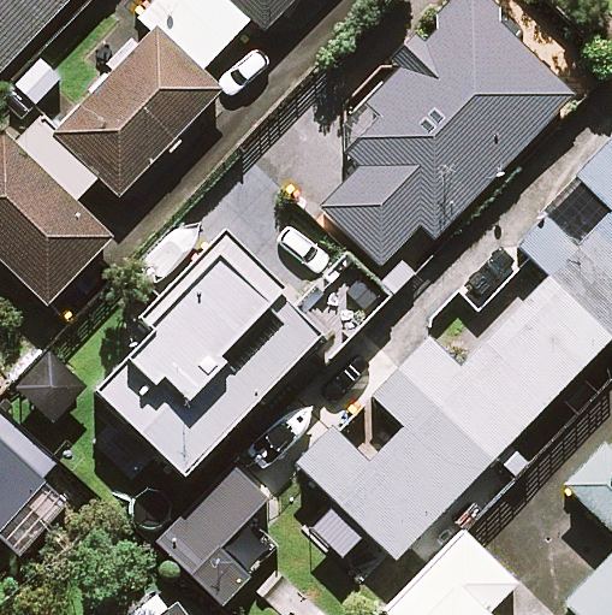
[(296,0),(167,0),(144,24),(155,35),(59,132),(35,108),(0,143),(0,260),(47,307),(112,240),(76,203),(100,178),(120,199),(224,94),(202,74),(254,22),(265,33),(296,0)]
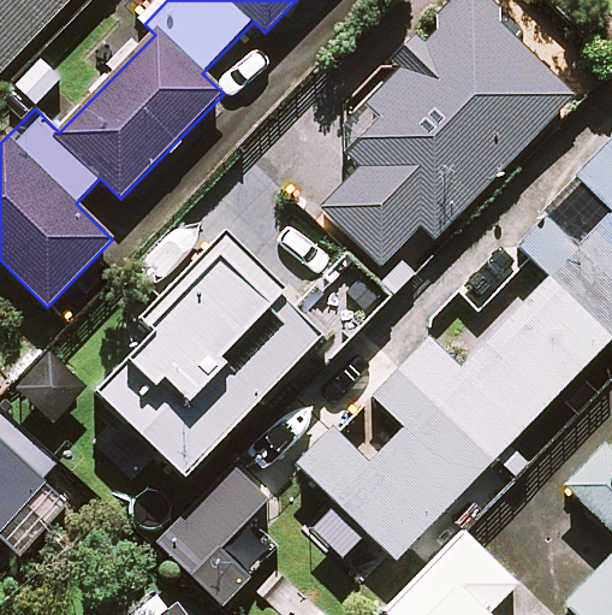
[(0,0),(0,80),(73,0),(0,0)]
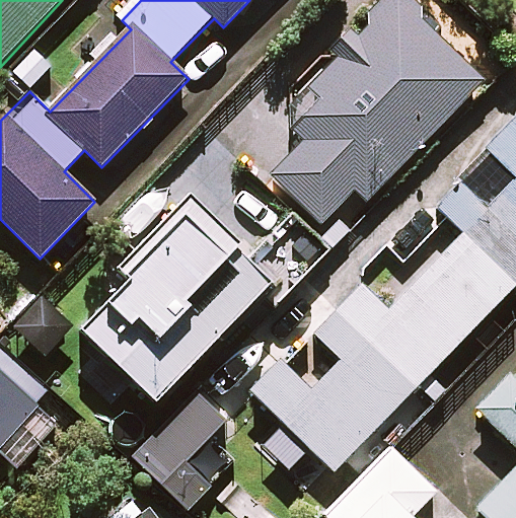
[(485,81),(400,0),(390,0),(278,118),(303,142),(271,176),(321,225),(355,191),(367,203),(485,81)]
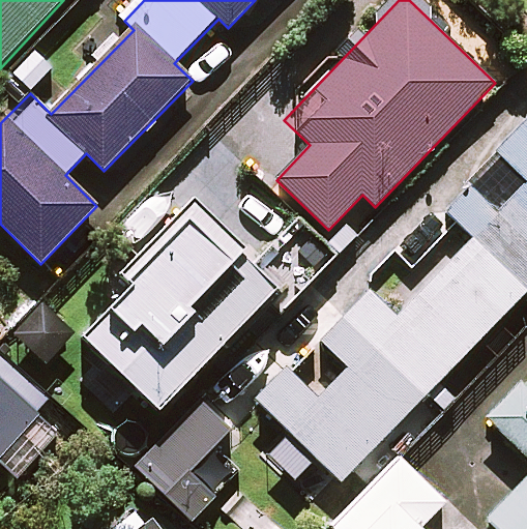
[(526,127),(444,209),(473,238),(455,257),(443,244),(416,272),(420,276),(398,299),(405,306),(394,318),(371,294),(292,374),(289,371),(258,402),(340,481),(526,293),(526,127)]
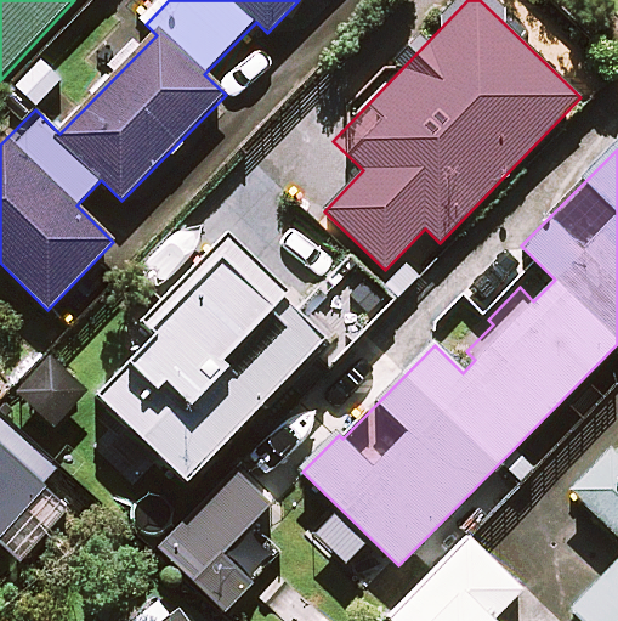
[(325,337),(228,242),(147,326),(156,334),(97,395),(186,481),(325,337)]
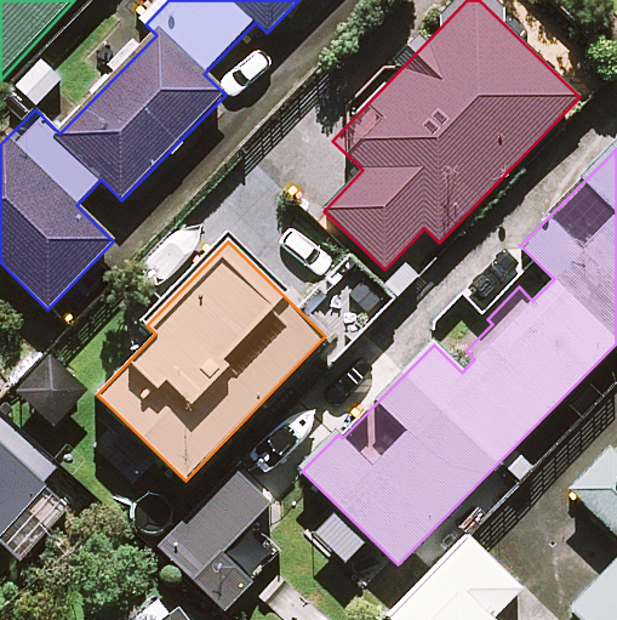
[(86,394),(46,352),(11,385),(51,427),(86,394)]
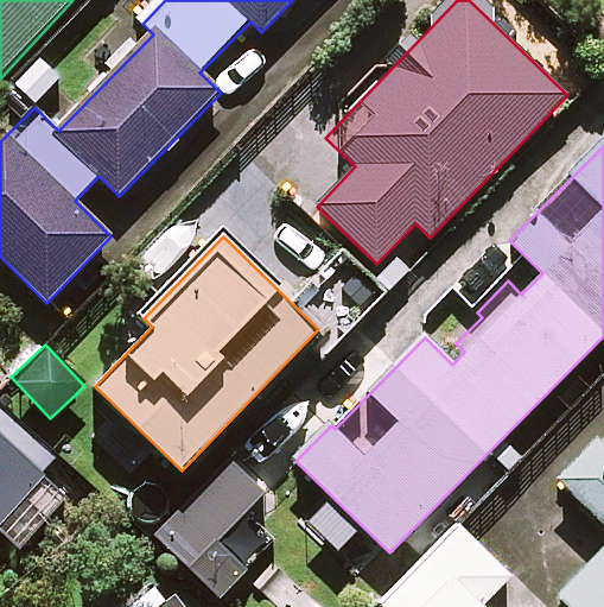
[(4,429),(0,425),(0,531),(21,551),(69,500),(43,475),(56,461),(12,419),(4,429)]
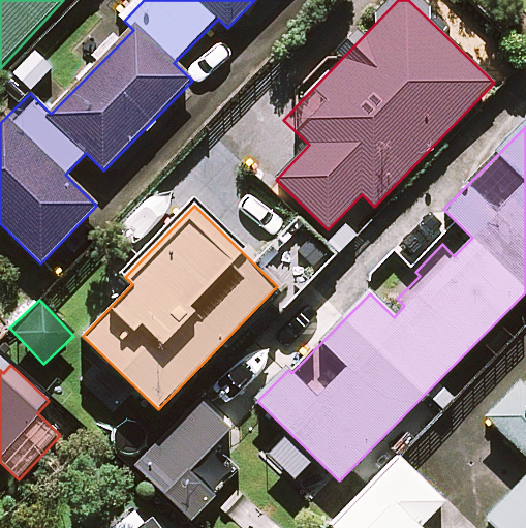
[(525,389),(521,383),(487,418),(525,456),(525,477),(490,516),(487,519),(495,527),(525,527),(525,389)]
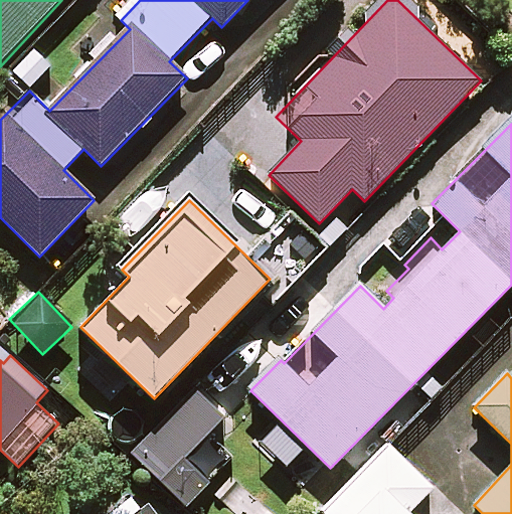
[(225,418),(196,390),(134,456),(187,506),(239,452),(215,429),(225,418)]
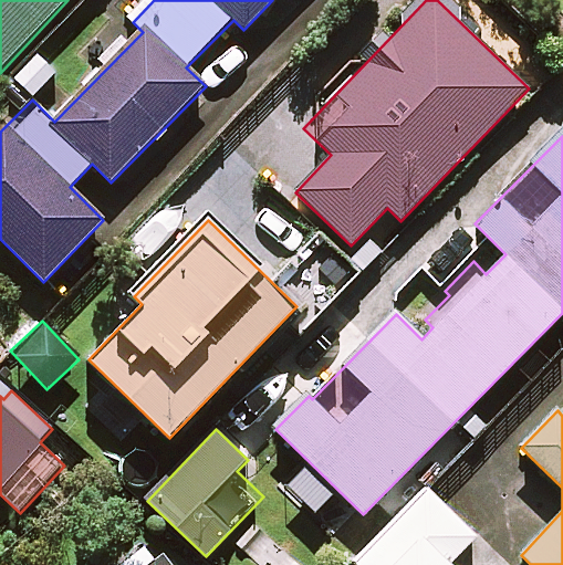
[(447,564),(475,537),(426,491),(355,564),(447,564)]
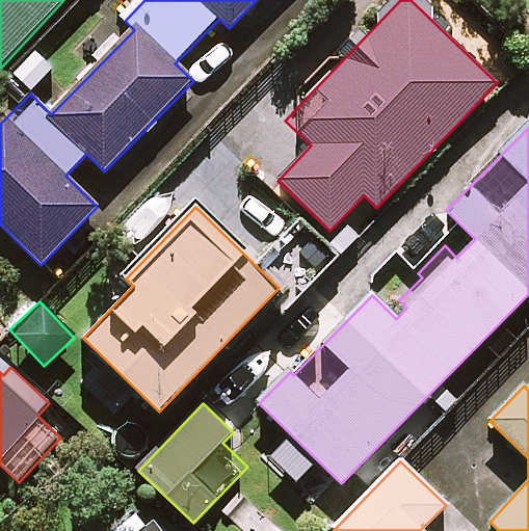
[(156,530),(153,525),(147,529),(136,515),(116,530),(156,530)]
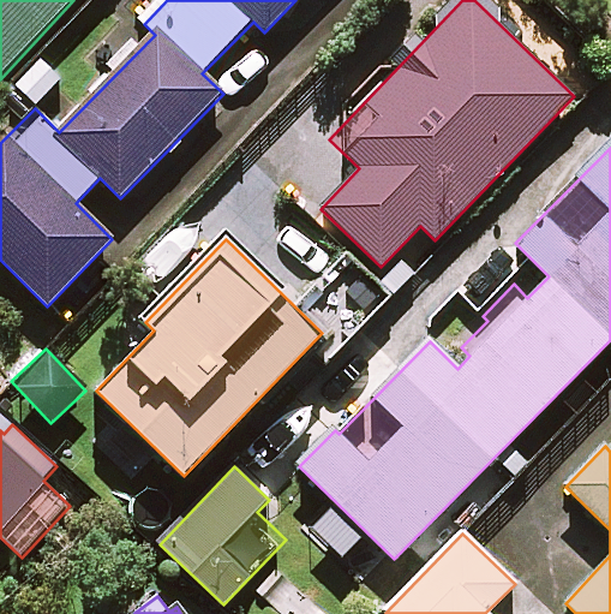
All buildings are outlined.
